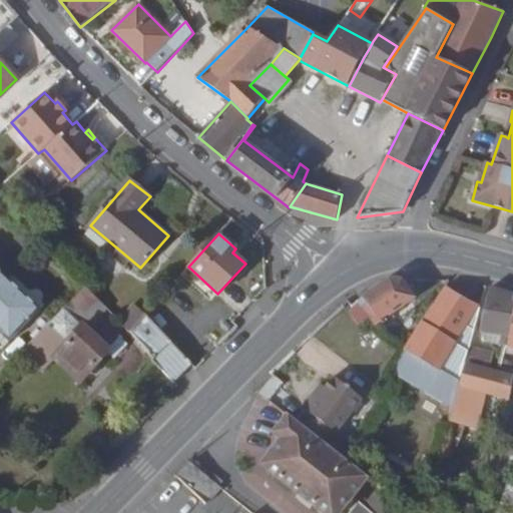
[(0,331),(9,340),(39,310),(0,272),(0,331)]
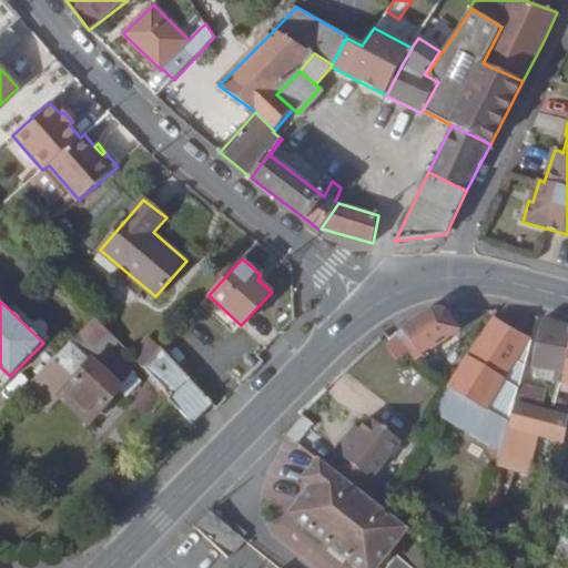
[(405,347),(415,361),(460,328),(447,308),(429,308),(395,332),(396,333),(401,340),(399,341),(405,347)]
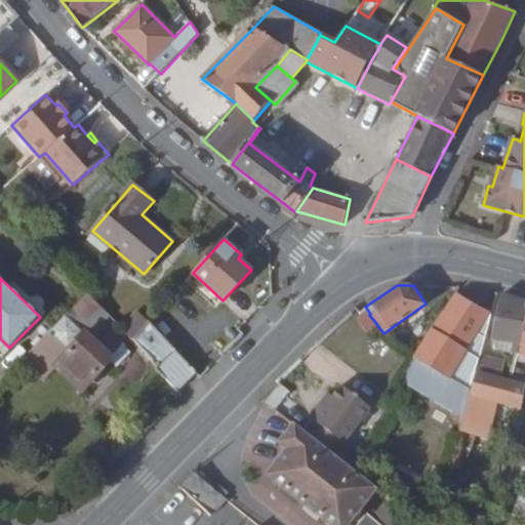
[(491,312),(455,291),(431,328),(469,351),(491,312)]
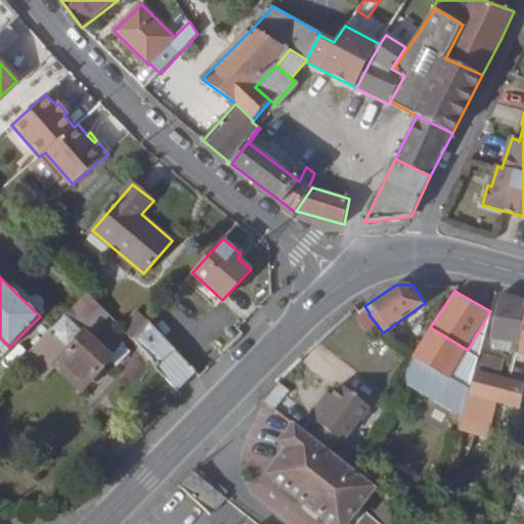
[(89,292),(24,360),(43,379),(57,364),(82,389),(123,346),(121,344),(124,341),(104,321),(111,315),(89,292)]
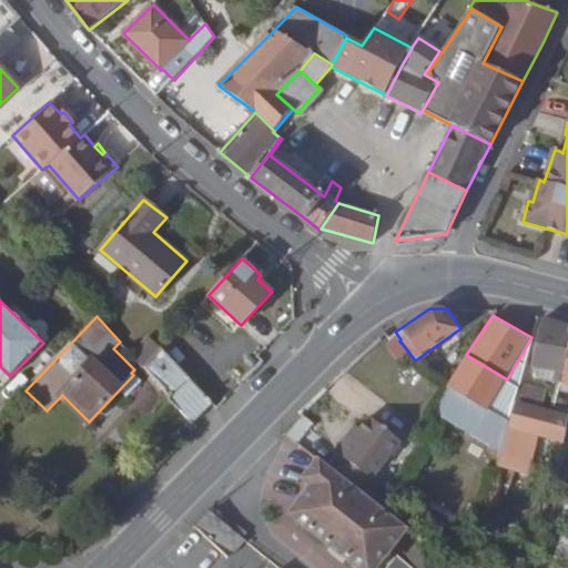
[(565,374),(567,352),(567,324),(544,317),(537,342),(535,367),(565,374)]
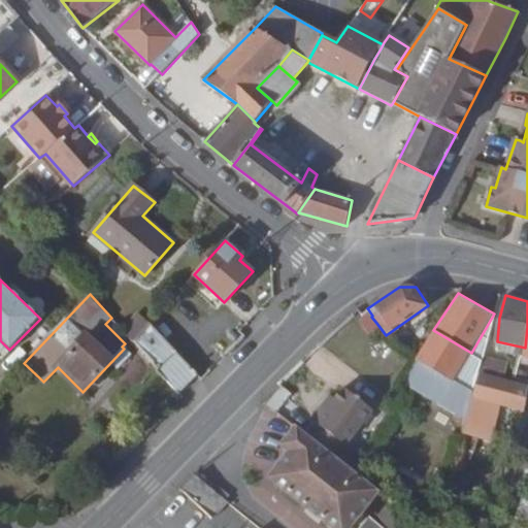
[(368,309),(362,315),(370,327),(376,323),(371,317),(372,316),(368,309)]
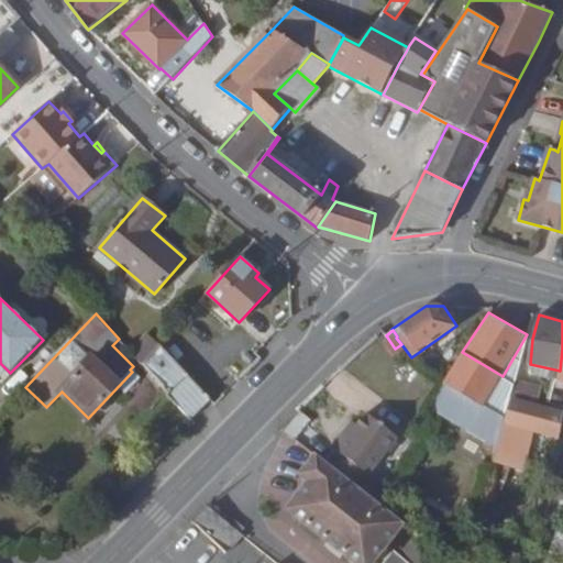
[(178,405),(197,385),(161,344),(142,365),(178,405)]
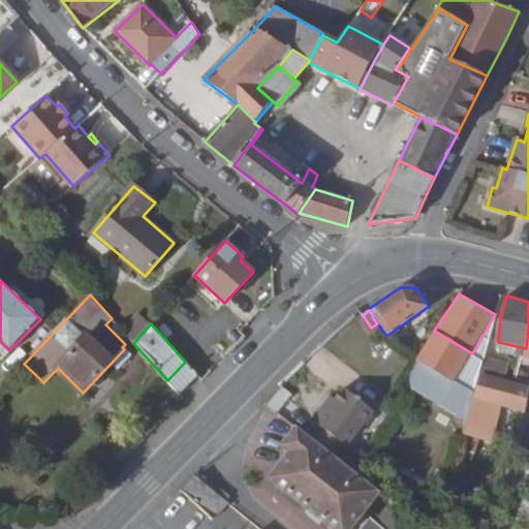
[(472,353),(434,331),(433,332),(448,343),(434,368),(456,381),(457,380),(464,368),(471,354),(472,353)]
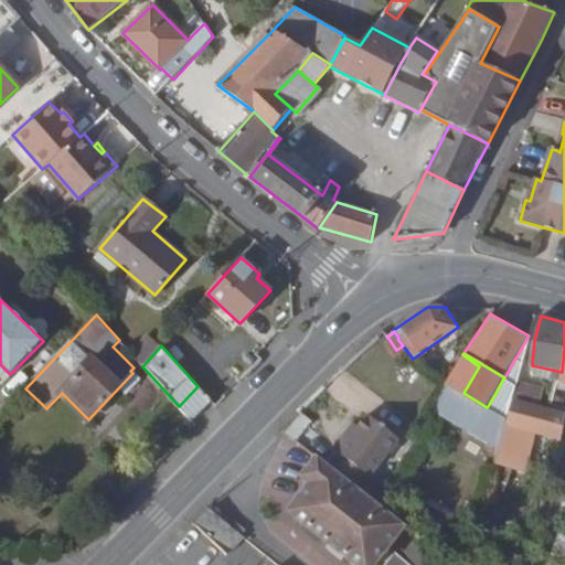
[(447,383),(464,393),(479,366),(462,354),(446,382),(447,383)]
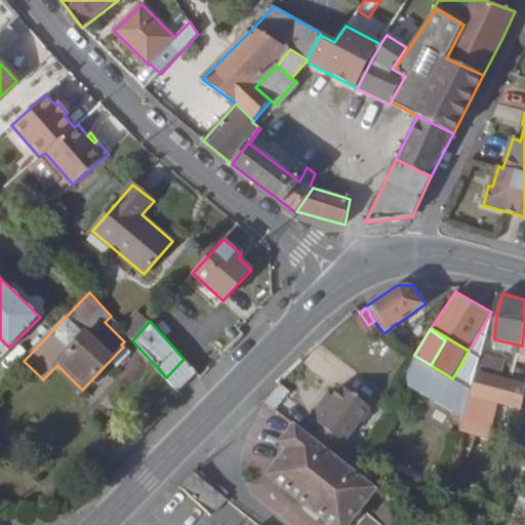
[(0,356),(1,357),(9,348),(0,338),(0,356)]
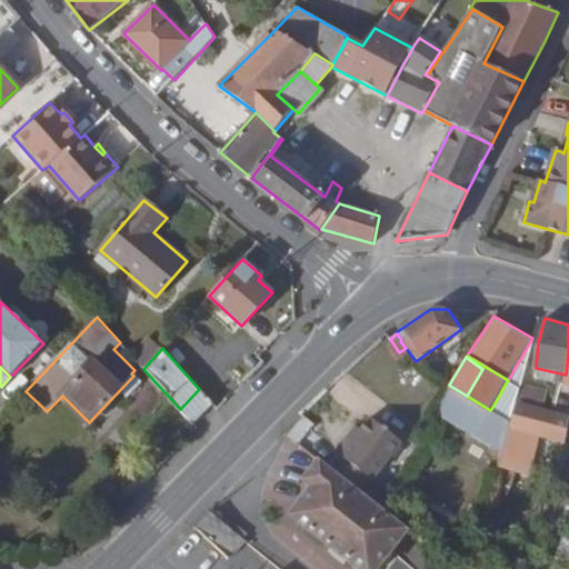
[(507,381),(499,396),(516,406),(516,405),(520,388),(507,381)]
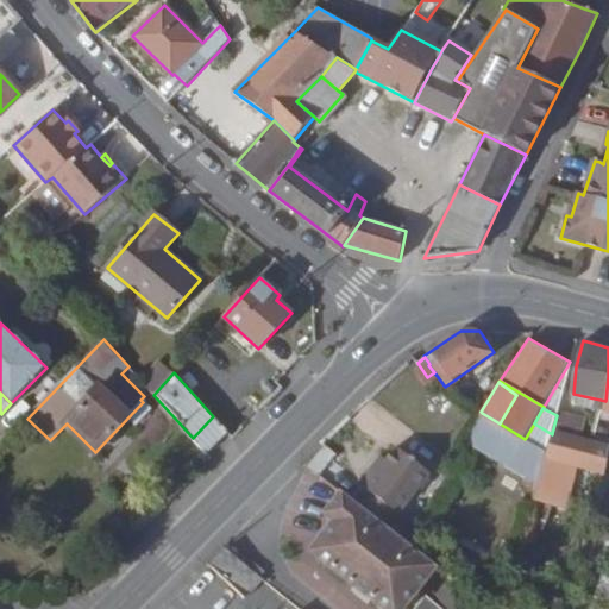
[(525,439),(482,413),(465,440),(538,483),(546,452),(525,439)]
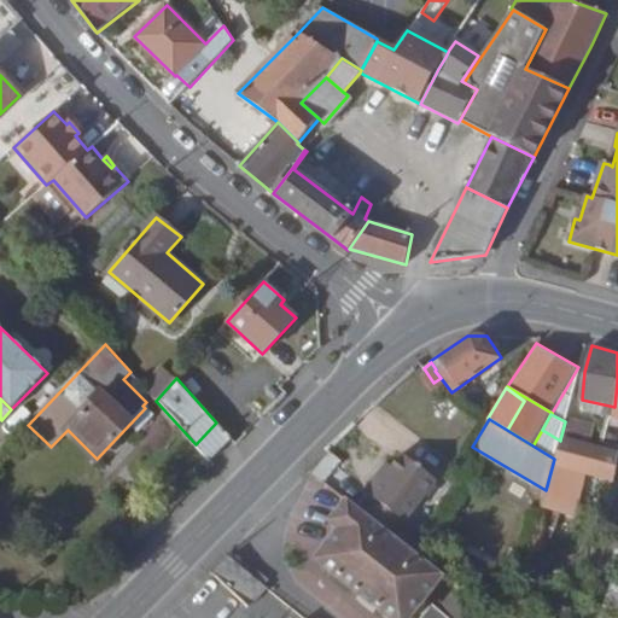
[(216,423),(196,444),(211,460),(232,439),(216,423)]
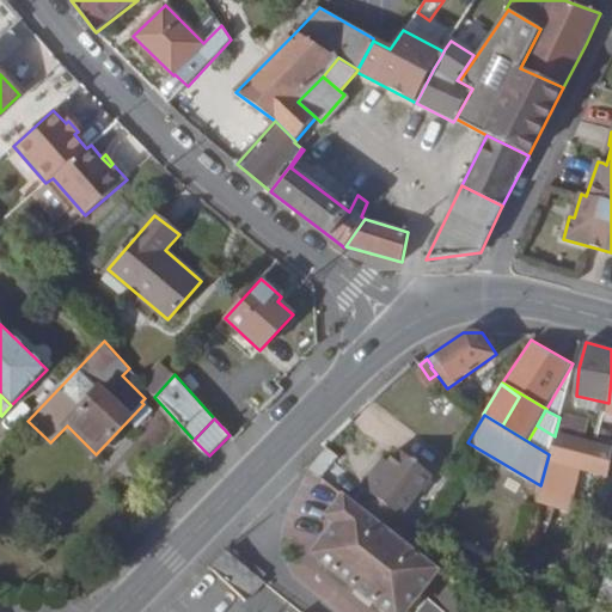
[(555,436),(549,454),(540,485),(539,491),(554,495),(563,460),(603,471),(610,450),(555,435),(555,436)]
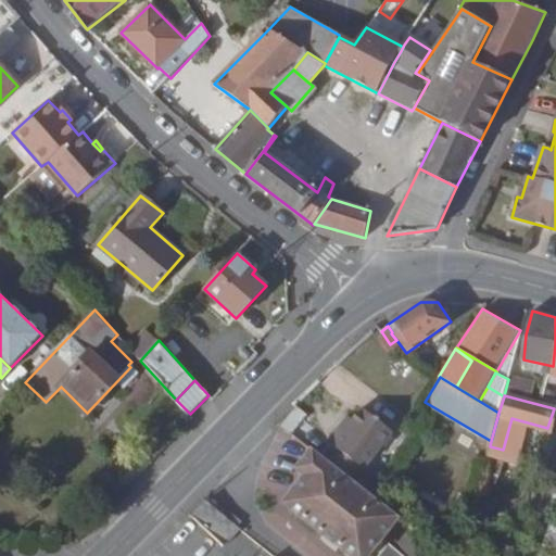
[(331,445),(323,457),(355,483),(394,432),(362,407),(352,419),(331,445)]
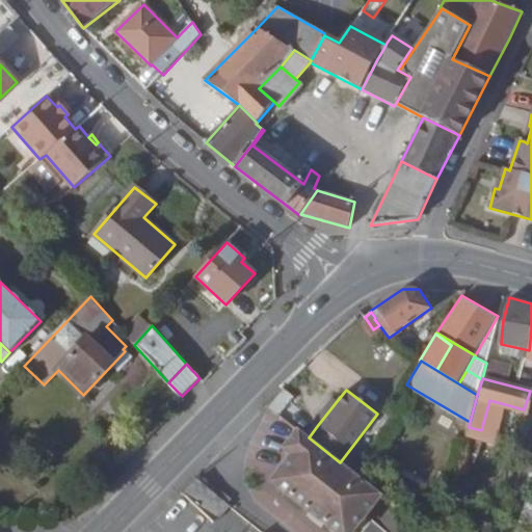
[(331,397),(313,422),(317,426),(337,401),(331,397)]
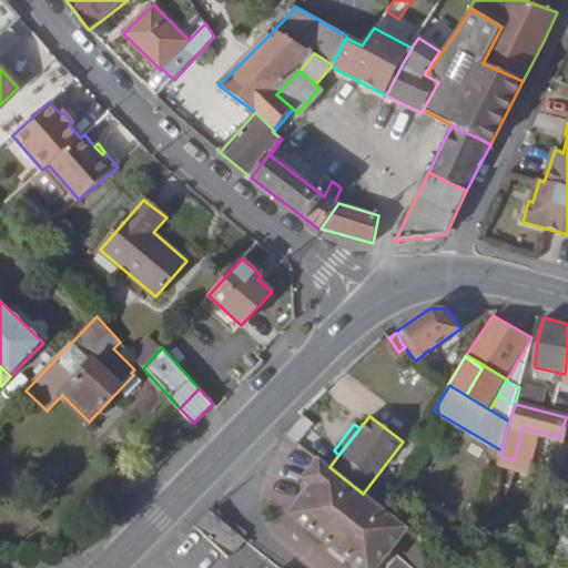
[(317,457),(301,479),(310,487),(326,465),(317,457)]
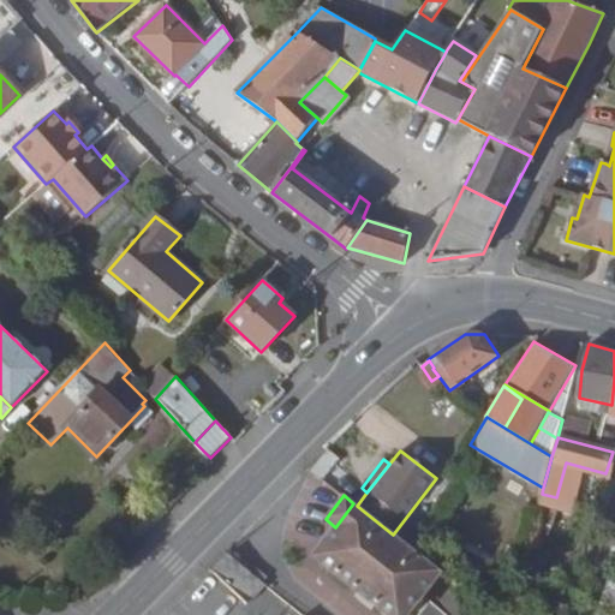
[(357,506),(353,503),(335,527),(345,535),(328,555),(404,614),(411,614),(443,574),(393,535),(357,506)]
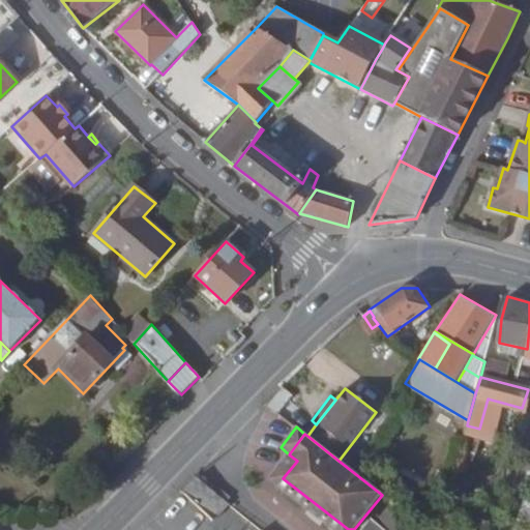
[(330,529),(348,529),(283,478),(297,461),(289,454),(268,480),(330,529)]
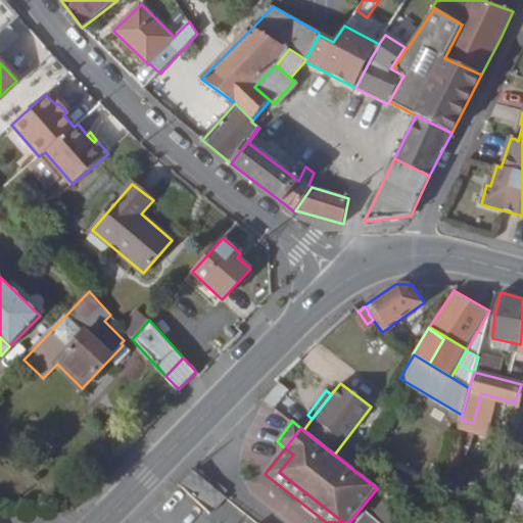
[(195,471),(181,485),(210,514),(211,514),(228,497),(195,471)]
